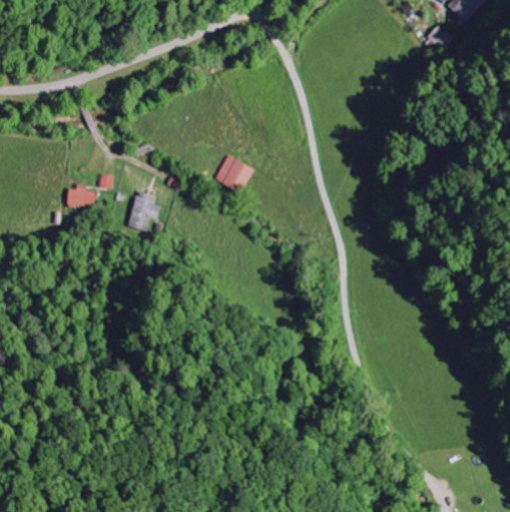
[(452,0),(447,7),(468,22),(483,0),(452,0)]
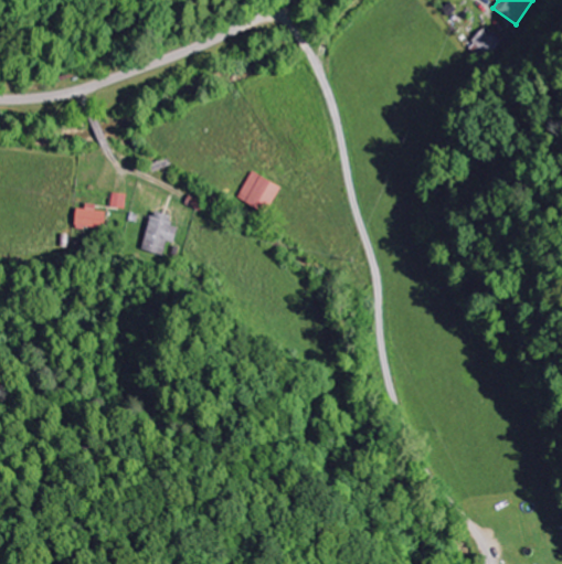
[(484,56),(499,42),(484,25),(468,40),(484,56)]
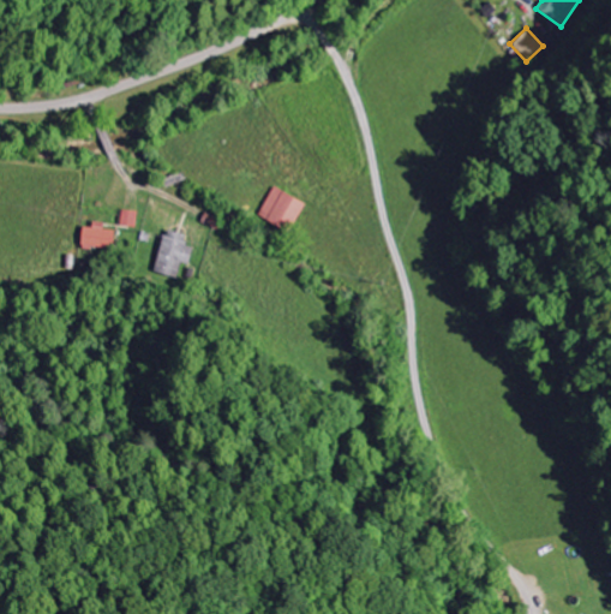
[(294,231),(306,201),(271,186),(259,218),(294,231)]
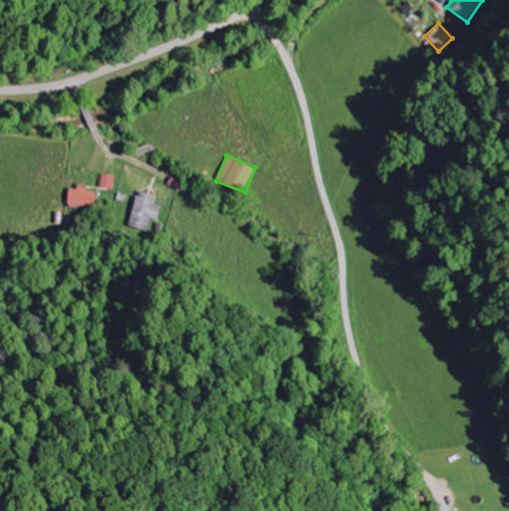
[(113,175),(100,174),(98,187),(112,188),(113,175)]
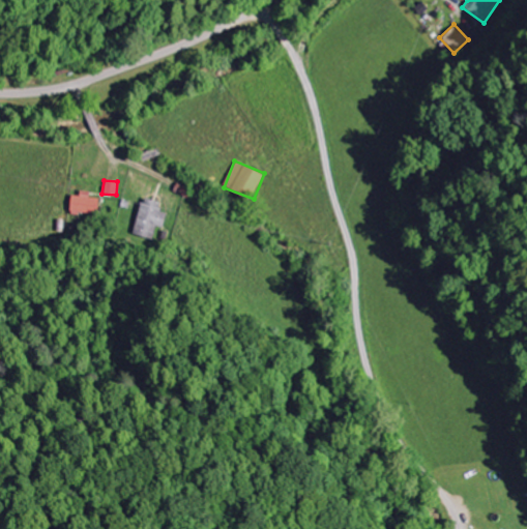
[(95,214),(97,198),(88,197),(88,194),(70,193),(68,212),(95,214)]
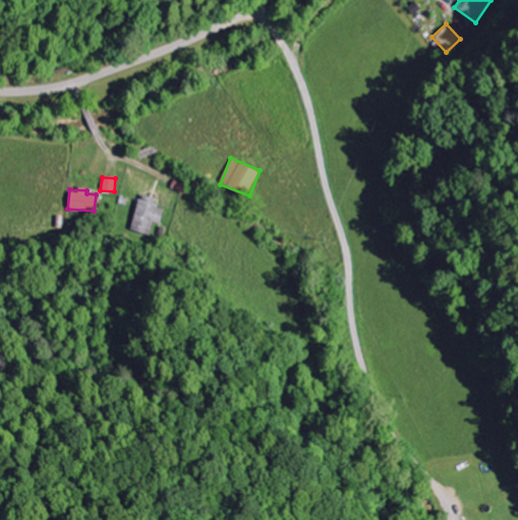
[(160,224),(164,210),(156,208),(159,198),(139,193),(129,230),(149,235),(153,222),(160,224)]
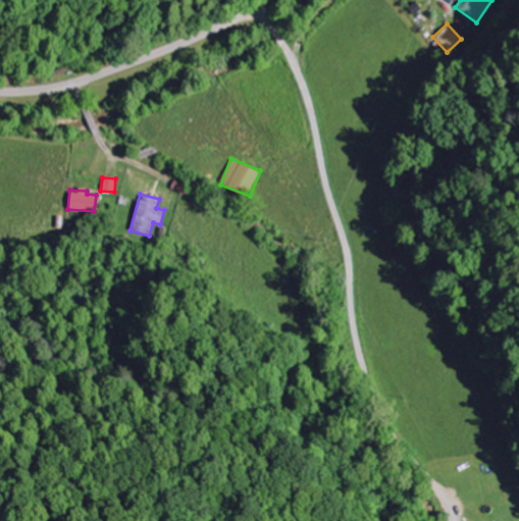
All buildings are outlined.
